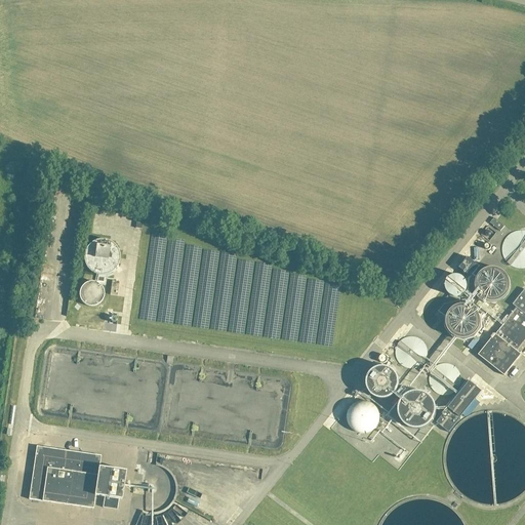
[(505,227),(494,217),(490,223),(500,232),(505,227)]
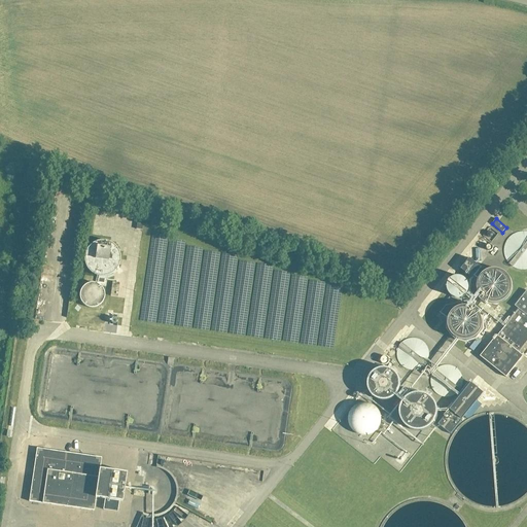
[(514,268),(520,270),(525,270),(526,269),(526,231),(523,231),(517,232),(511,235),(506,240),(504,246),(503,252),(505,258),(508,264),(514,268)]
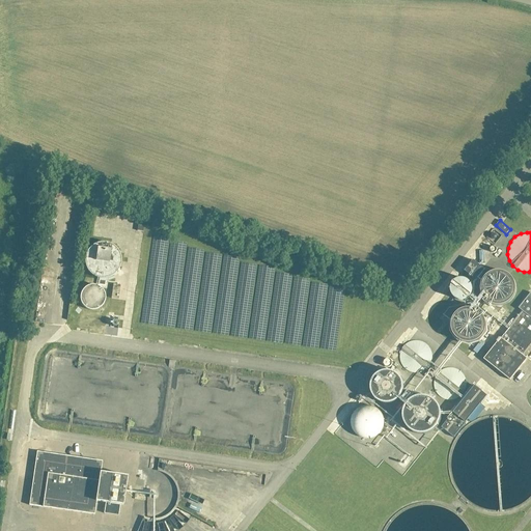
[(88,271),(92,275),(99,278),(104,278),(110,277),(115,273),(119,269),(120,262),(120,255),(117,250),(112,245),(106,243),(99,243),(93,246),(89,250),(86,255),(85,260),(86,266),(88,271)]
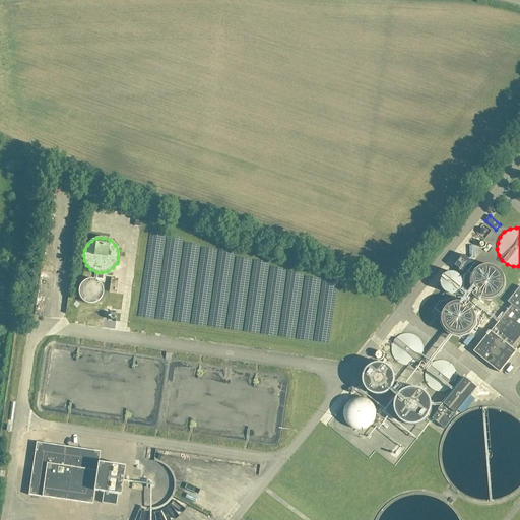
[(463,255),(454,266),(464,274),(473,263),(463,255)]
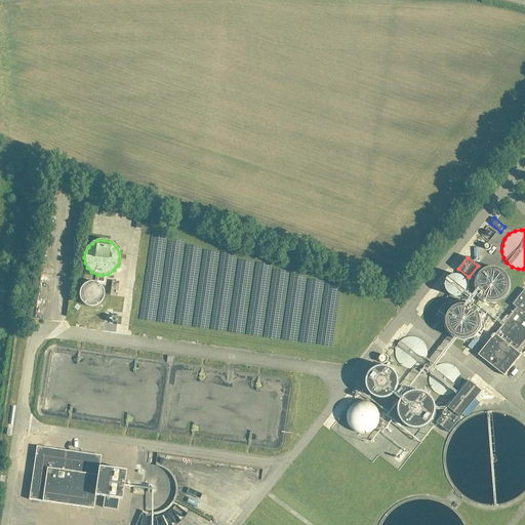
[(481,296),(485,299),(490,301),(496,301),(501,299),(507,296),(509,291),(510,285),(509,279),(505,274),(499,271),(493,269),(487,271),(482,274),(479,278),(477,282),(477,287),(478,292),(481,296)]
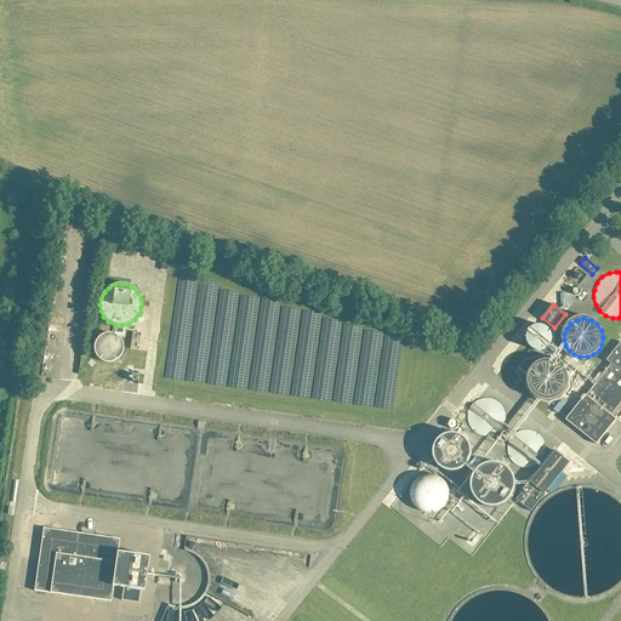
[(540,349),(545,348),(548,345),(551,340),(552,335),(550,330),(545,326),(539,324),(533,326),(528,331),(527,337),(528,342),(530,346),(535,349),(540,349)]
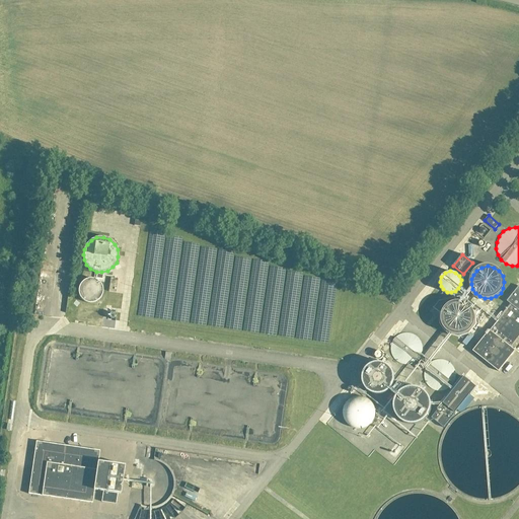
[(110,278),(108,291),(116,293),(118,279),(110,278)]
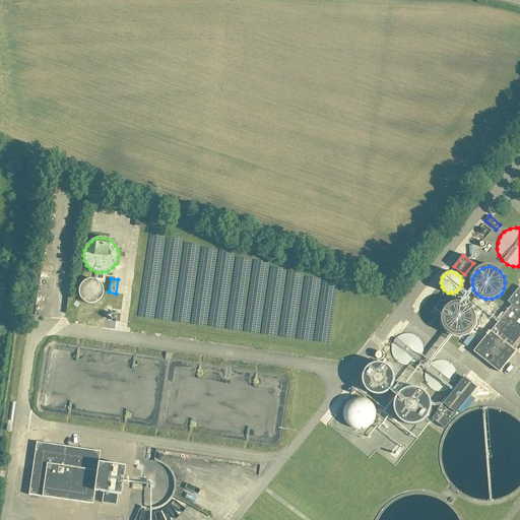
[(82,301),(86,303),(90,304),(94,303),(99,301),(101,298),(103,294),(102,288),(100,284),(96,281),(91,280),(87,280),(83,282),(80,286),(78,291),(79,296),(82,301)]
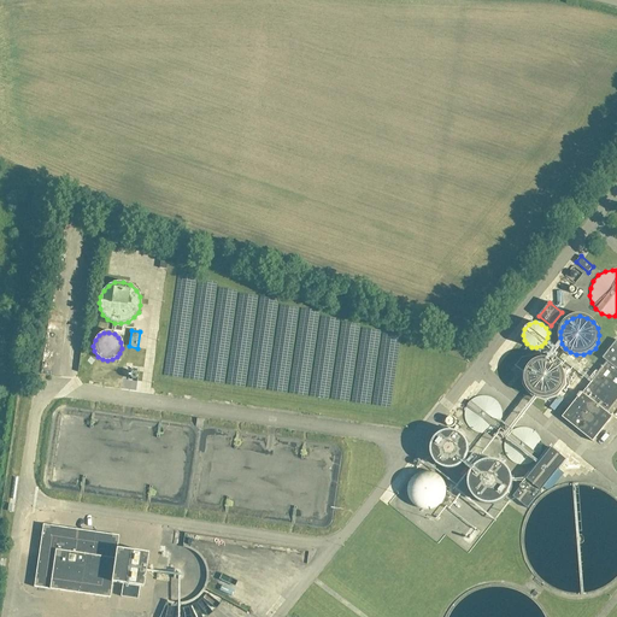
[(607,412),(616,399),(616,340),(606,352),(611,356),(562,417),(593,441),(612,417),(607,412)]
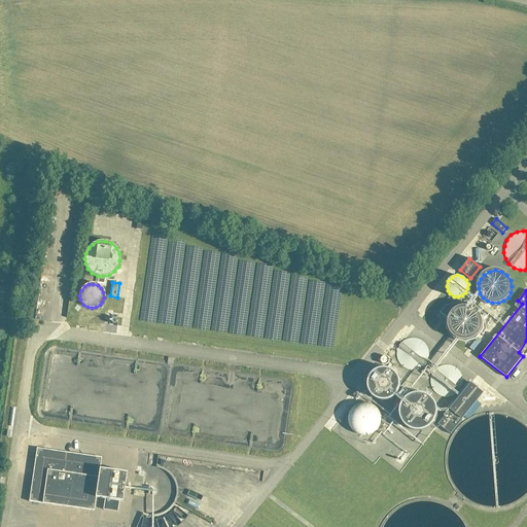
[(456,341),(461,343),(467,344),(473,342),(479,338),(482,332),(483,326),(482,320),(479,315),(475,311),(468,309),(462,309),(457,311),(452,315),(449,320),(448,325),(449,331),(452,337),(456,341)]
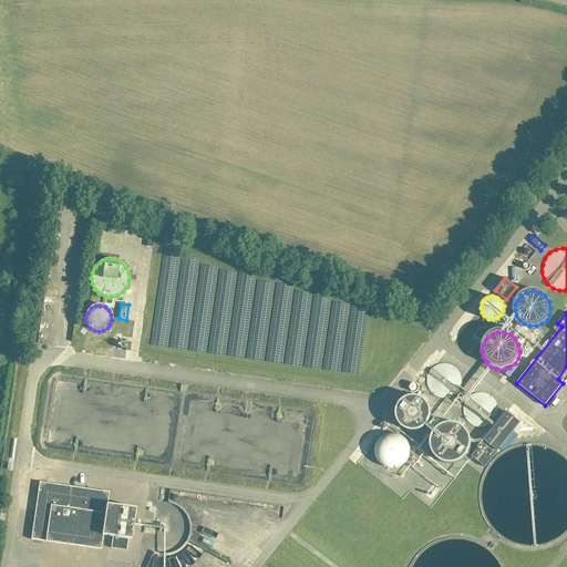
[(434,394),(440,398),(445,398),(451,397),(455,393),(459,389),(461,383),(461,378),(459,372),(455,368),(450,366),(444,364),(439,364),(434,368),(430,372),(428,378),(428,384),(430,390),(434,394)]
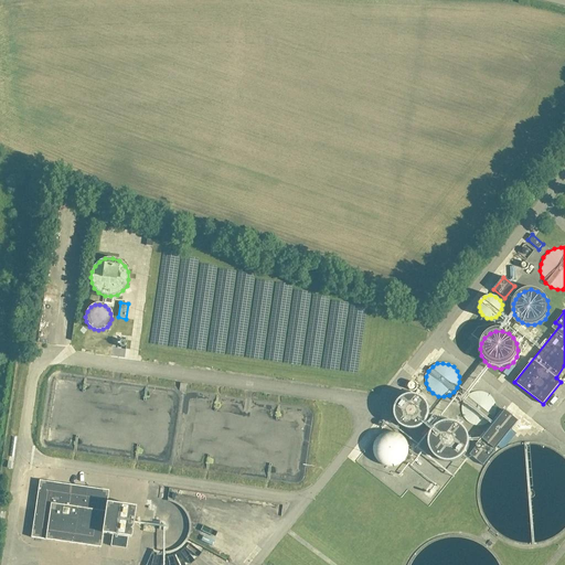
[(467,422),(472,425),(478,427),(483,426),(489,424),(493,419),(497,414),(497,408),(496,402),(491,396),(486,393),(480,392),(473,393),(469,395),(465,400),(462,405),(462,411),(464,417),(467,422)]
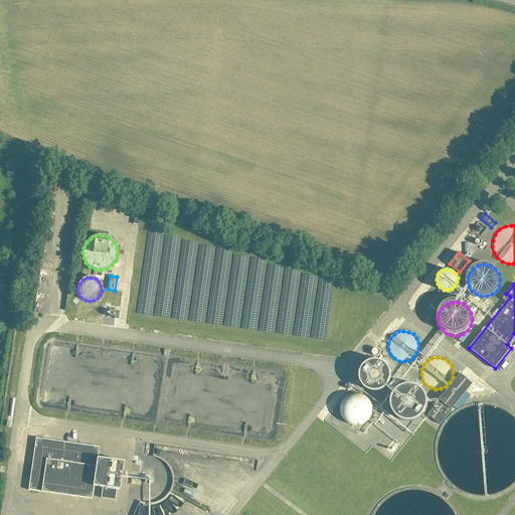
[(417,367),(421,362),(416,358),(412,363),(417,367)]
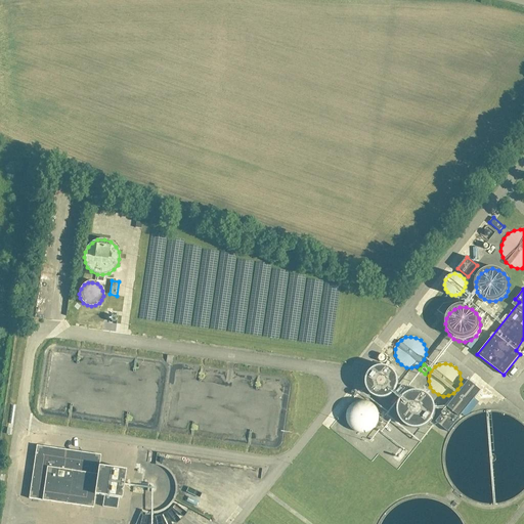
[(375,396),(380,399),(385,399),(390,398),(395,395),(398,391),(400,386),(400,381),(398,376),(394,372),(390,368),(384,367),(379,368),(374,370),(370,376),(368,381),(368,387),(370,392),(375,396)]
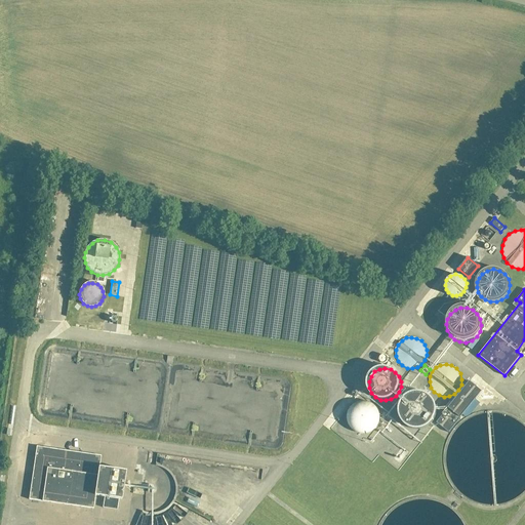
[(400,410),(400,416),(402,422),(405,428),(410,431),(416,433),(422,433),(429,431),(433,428),(437,422),(439,416),(439,411),(437,405),(434,400),(430,397),(425,394),(417,394),(411,395),(406,399),(402,404),(400,410)]
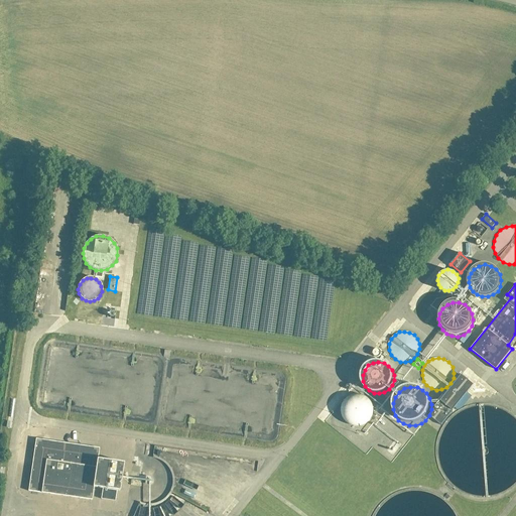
[(467,392),(455,407),(458,410),(463,407),(472,396),(467,392)]
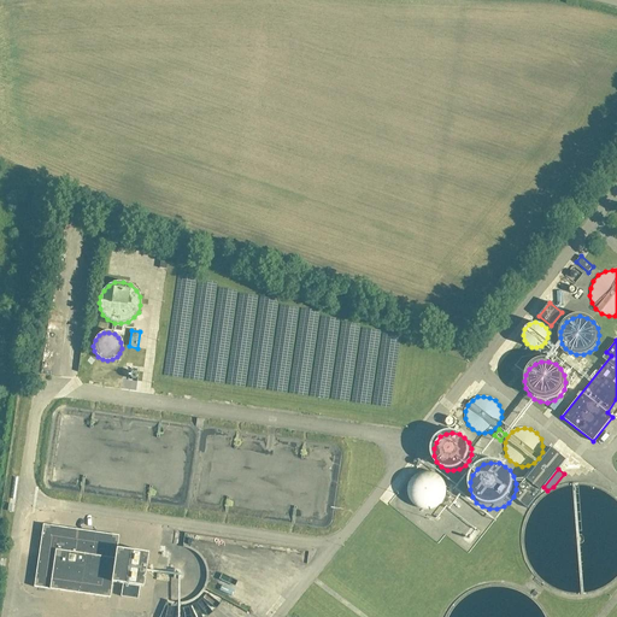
[(421,511),(427,511),(434,510),(439,506),(444,501),(445,494),(445,488),(441,481),(436,476),(430,474),(423,474),(417,476),(411,481),(409,486),(407,492),(409,498),(411,504),(415,507),(421,511)]
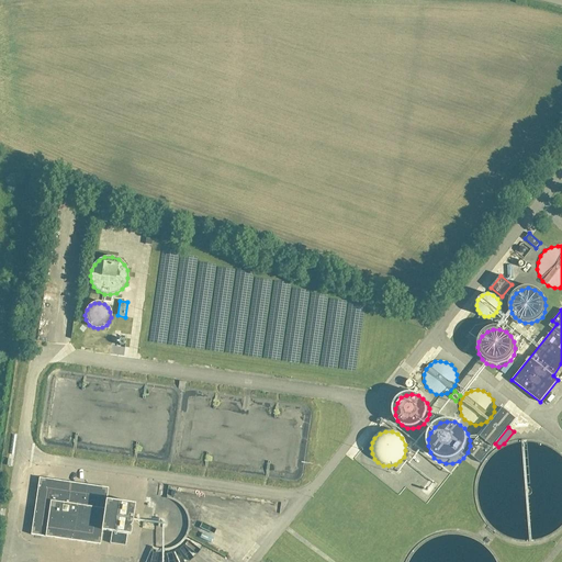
[(131,535),(135,504),(107,499),(108,487),(38,478),(31,535),(100,544),(102,530),(108,530),(108,531),(131,535)]
